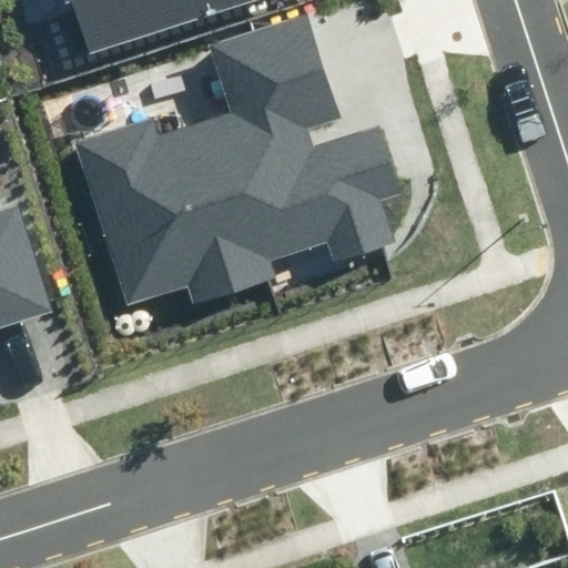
[(67,0),(88,58),(260,0),(67,0)]
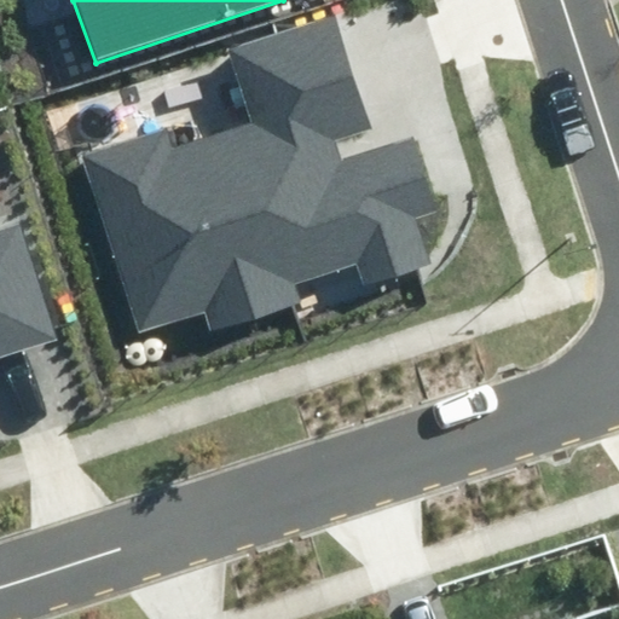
[(166,133),(84,158),(140,339),(206,318),(209,333),(301,304),(295,282),(354,264),(362,288),(434,266),(418,217),(441,209),(420,139),(337,165),(330,140),(368,128),(334,21),(231,53),(254,125),(171,150),(166,133)]
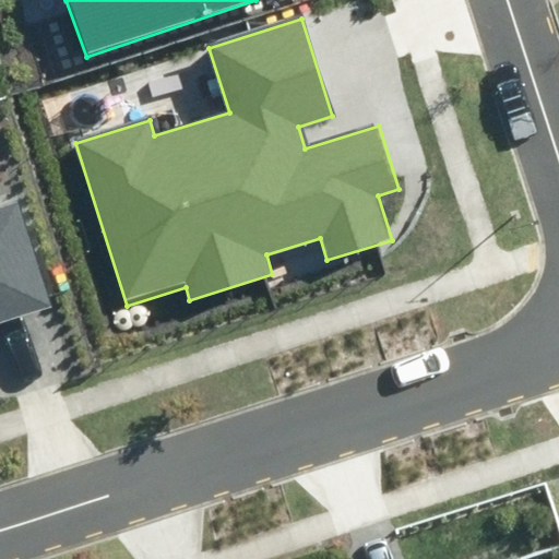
[(0,323),(49,309),(16,206),(0,211),(0,323)]
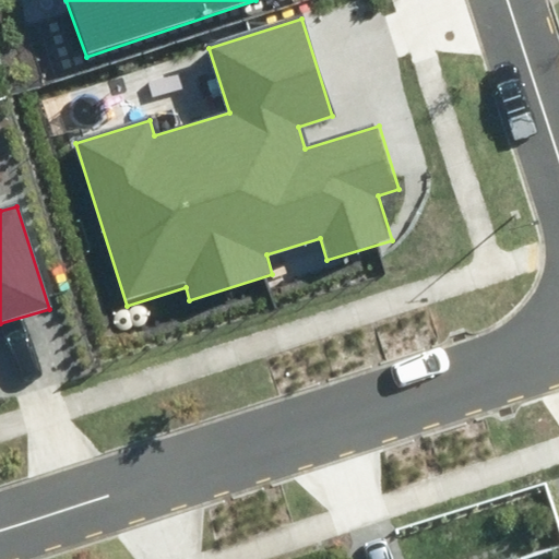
[(132,321),(134,322),(138,323),(140,323),(142,322),(144,320),(145,318),(146,316),(145,312),(144,310),(142,308),(139,308),(137,308),(134,309),(132,310),(131,312),(130,314),(130,317),(131,319),(132,321)]
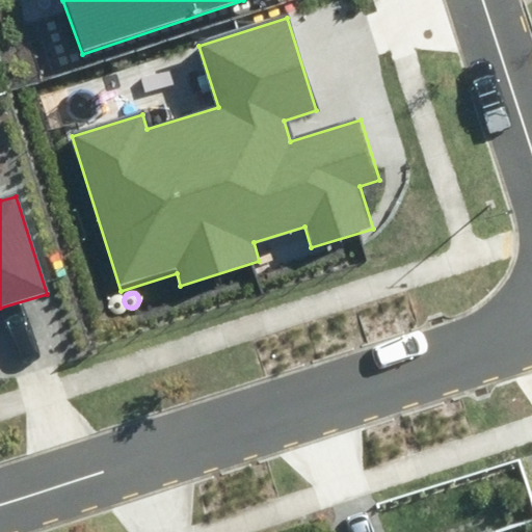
[(109,309),(111,310),(113,311),(116,311),(118,310),(121,308),(122,306),(122,302),(122,300),(120,298),(117,296),(115,296),(112,296),(110,296),(109,298),(107,299),(107,301),(107,304),(107,307),(109,309)]
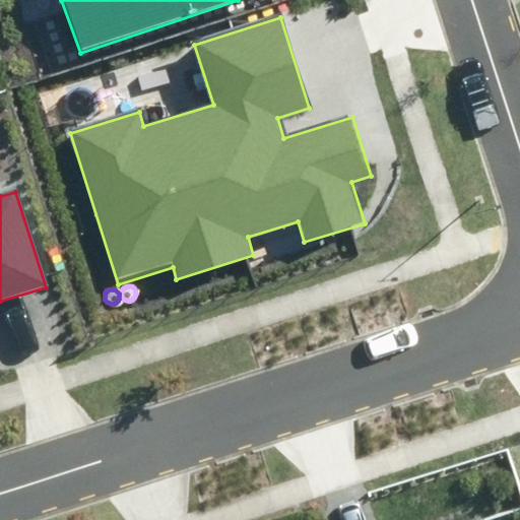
All buildings are outlined.
